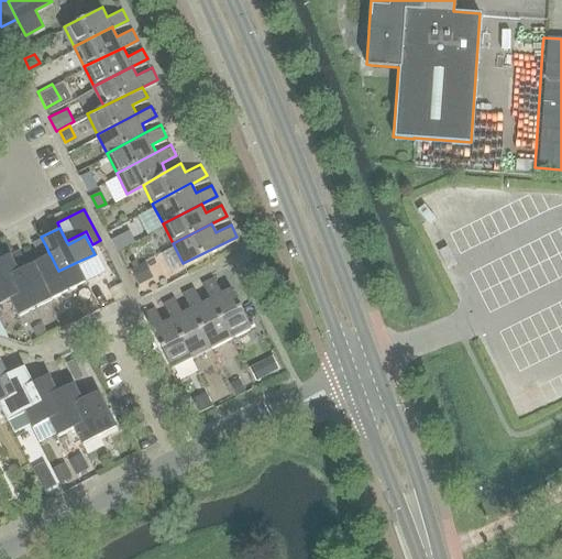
[(109,237),(114,248),(132,239),(128,228),(109,237)]
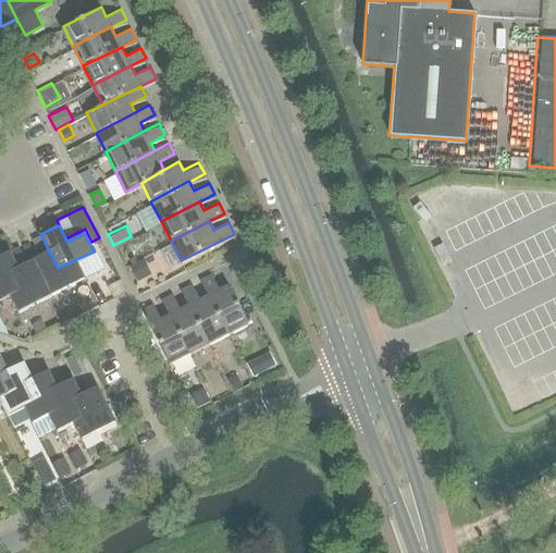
[(40,233),(31,237),(36,249),(46,244),(40,234),(40,233)]
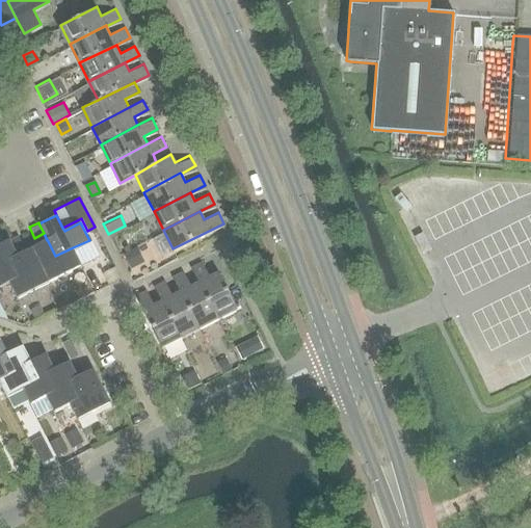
[(17,235),(9,238),(16,252),(24,247),(17,235)]
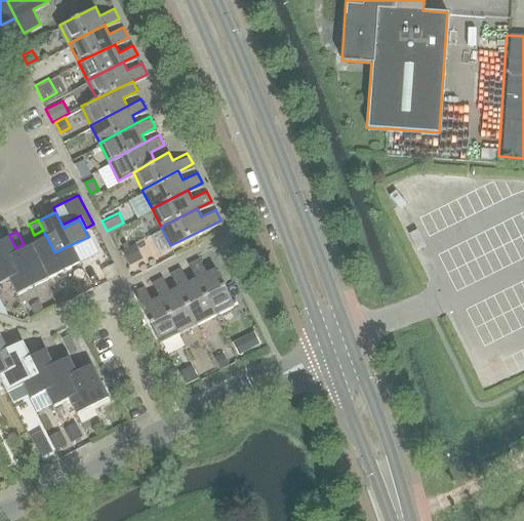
[(9,235),(0,240),(0,257),(1,259),(0,261),(0,281),(8,277),(8,276),(25,268),(16,251),(15,248),(9,235)]
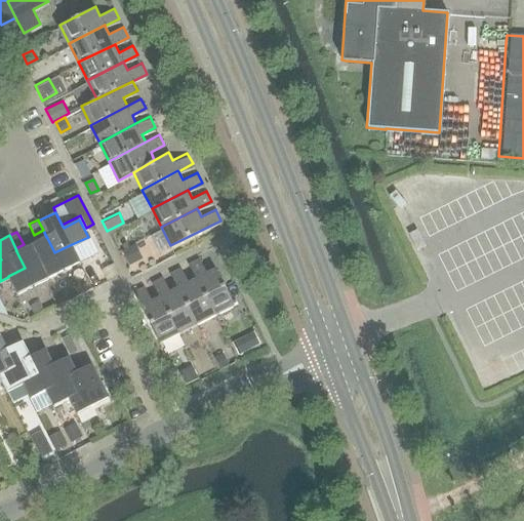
[(46,236),(46,237),(32,244),(48,276),(80,261),(72,244),(54,252),(46,236)]
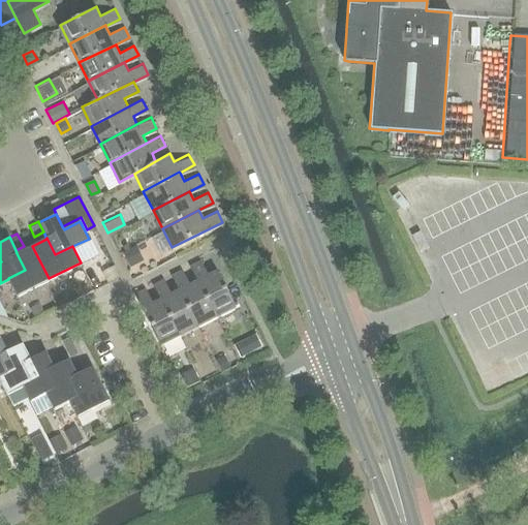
[(120,250),(128,265),(142,257),(133,243),(120,250)]
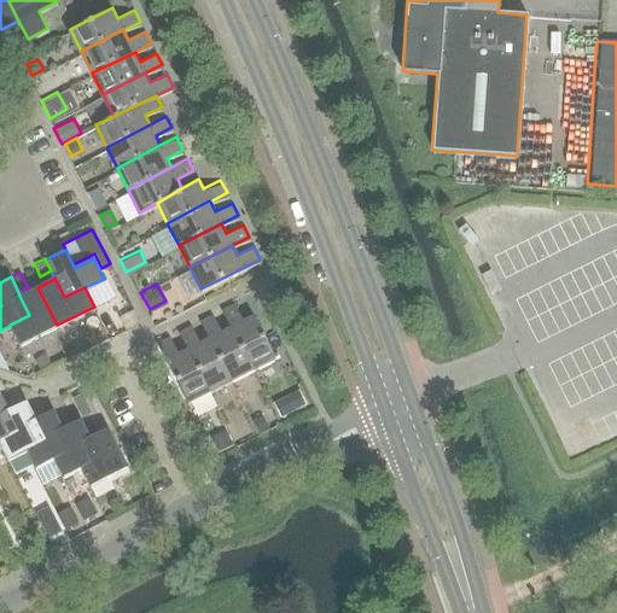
[(38,287),(19,296),(29,315),(10,325),(10,326),(19,344),(57,325),(38,287)]
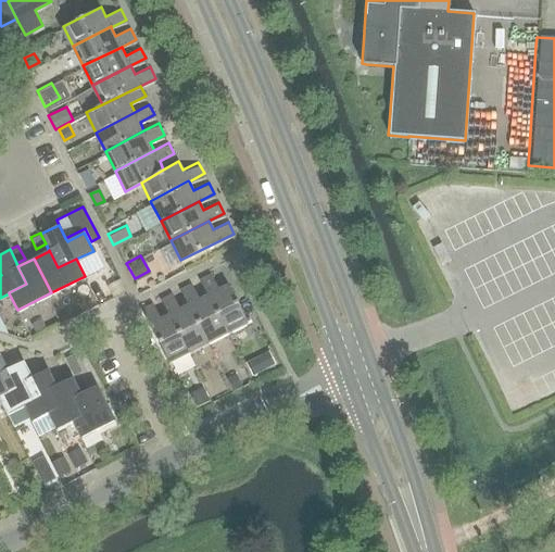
[(209,295),(227,333),(247,323),(227,286),(218,290),(211,274),(200,279),(207,296),(209,295)]
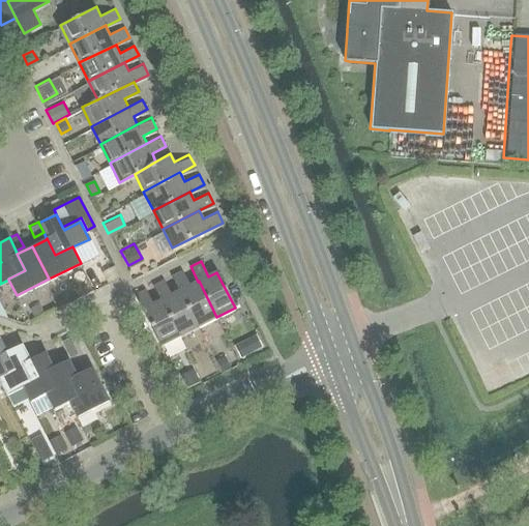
[(199,281),(198,282),(189,286),(182,270),(172,275),(179,290),(197,326),(216,317),(199,281)]
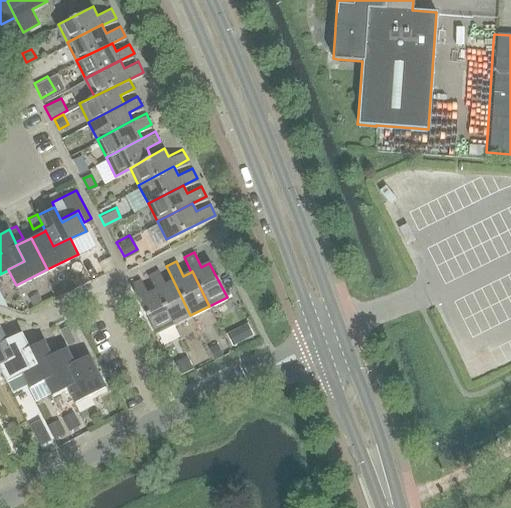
[(156,289),(173,324),(190,315),(173,280),(165,284),(157,270),(147,275),(155,289),(156,289)]
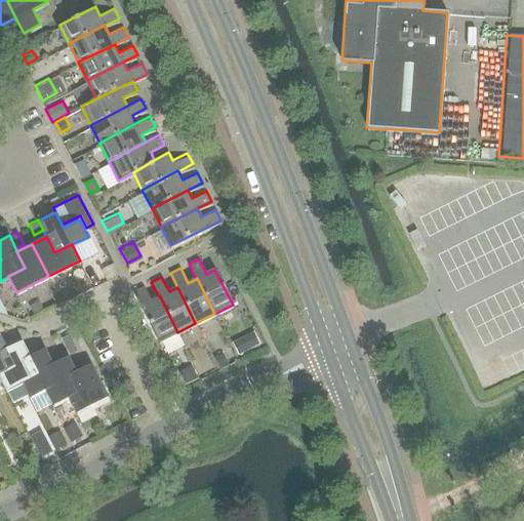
[(158,342),(177,332),(160,296),(159,296),(151,301),(143,286),(132,291),(158,342)]
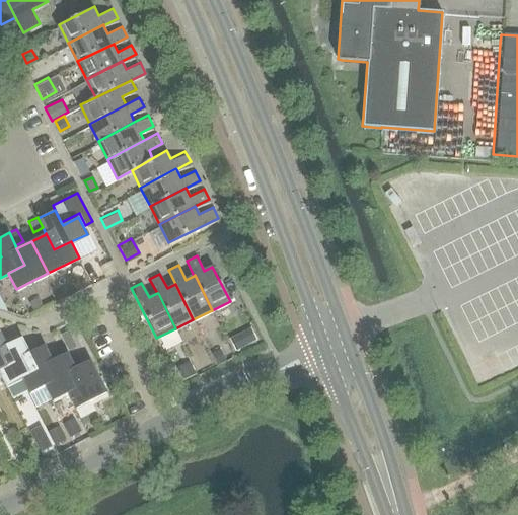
[(38,296),(27,301),(32,309),(42,304),(38,296)]
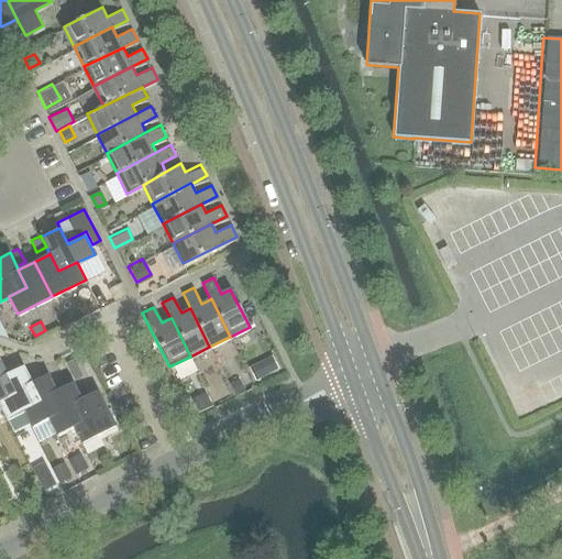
[(271,354),(261,360),(267,373),(277,368),(271,354)]
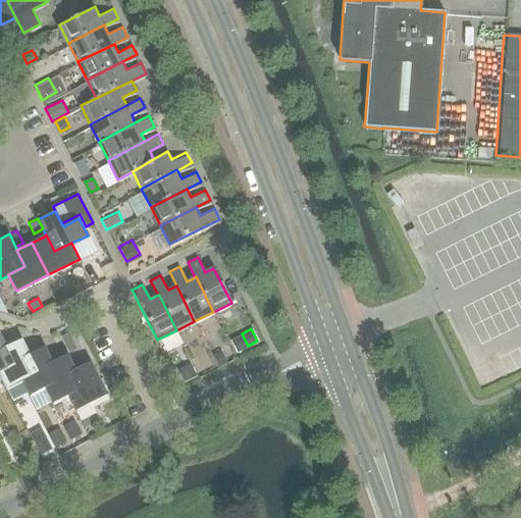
[(0,370),(15,363),(6,346),(7,346),(0,330),(0,370)]
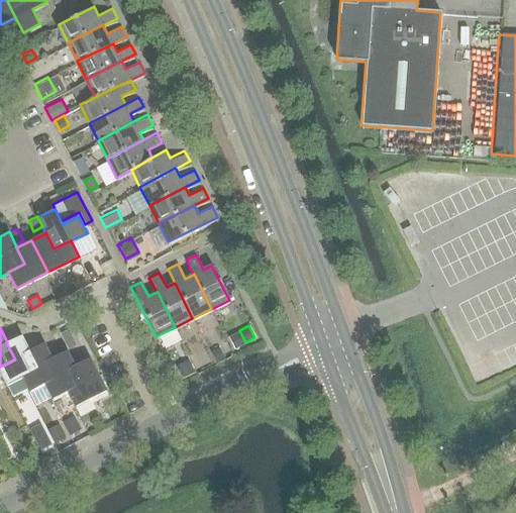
[(68,328),(60,332),(68,347),(75,343),(68,328)]
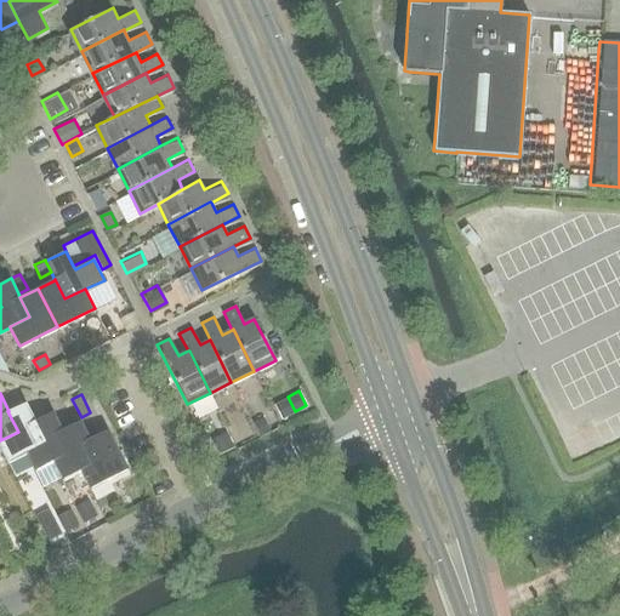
[(27,401),(9,411),(7,411),(18,432),(0,440),(0,444),(9,460),(26,451),(26,450),(45,440),(35,420),(37,420),(27,401)]
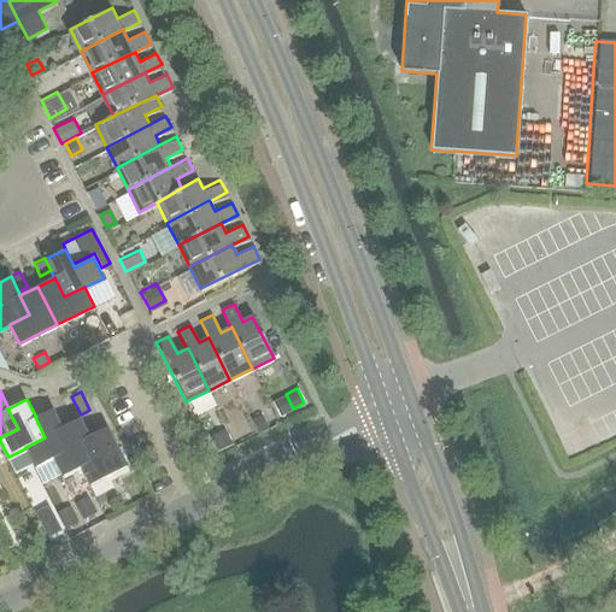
[(54,409),(36,417),(35,417),(45,437),(25,447),(25,448),(35,465),(53,457),(53,455),(72,446),(63,427),(64,427),(54,409)]
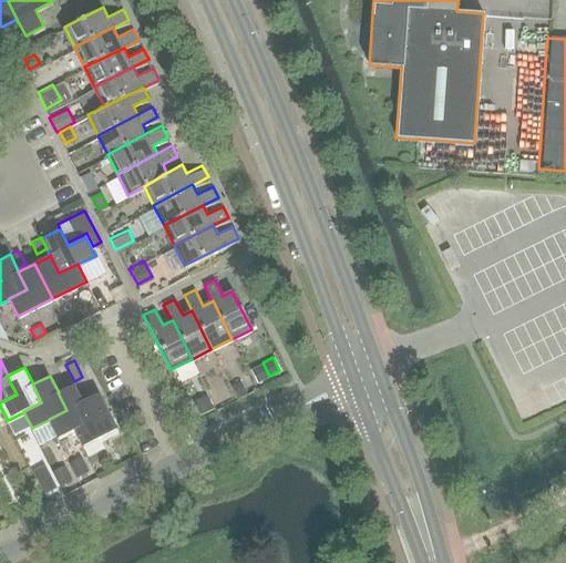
[(239,379),(229,385),(236,398),(246,392),(239,379)]
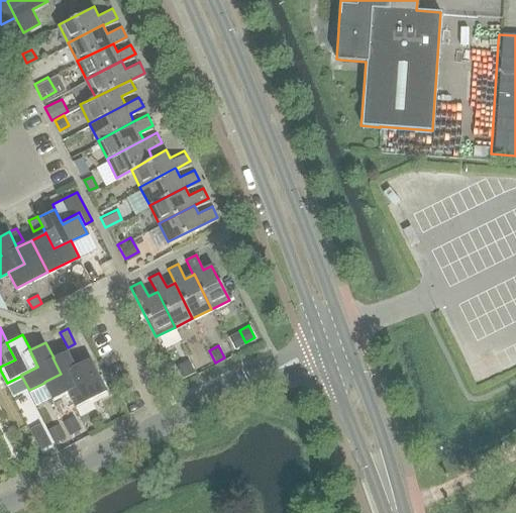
[(69,349),(54,357),(53,357),(61,374),(44,382),(44,383),(53,398),(68,391),(68,390),(84,382),(76,365),(69,349)]
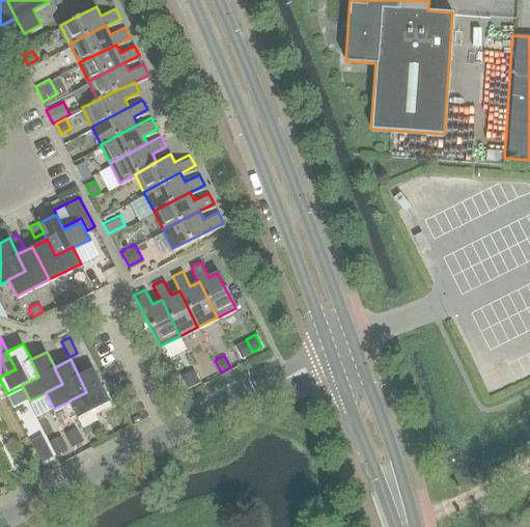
[(93,367),(78,375),(86,392),(70,400),(70,401),(77,416),(110,399),(93,367)]
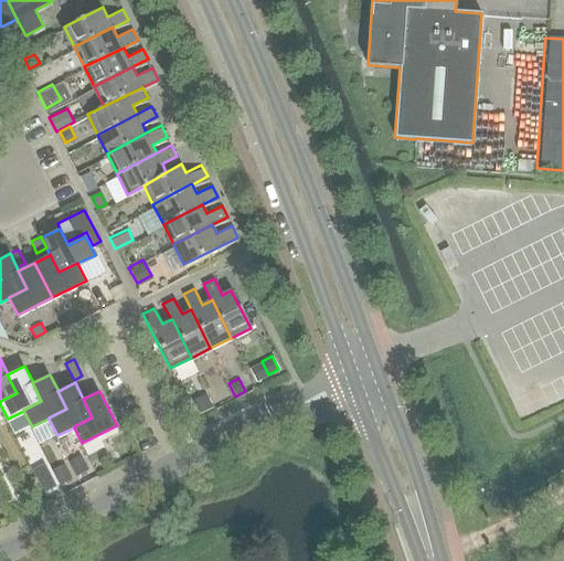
[(206,397),(193,403),(198,412),(211,405),(206,397)]
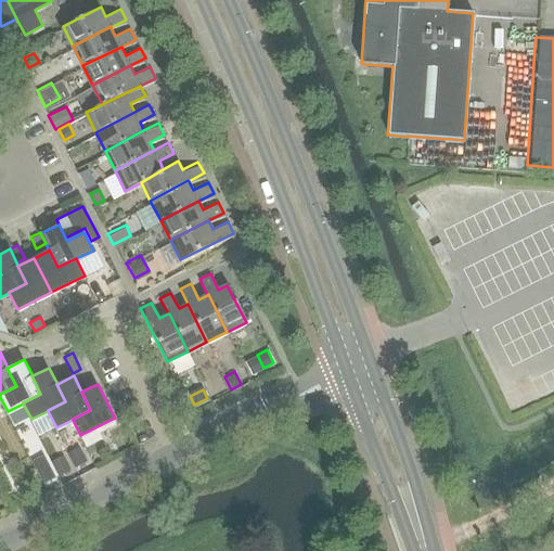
[(87,460),(78,446),(68,451),(76,466),(87,460)]
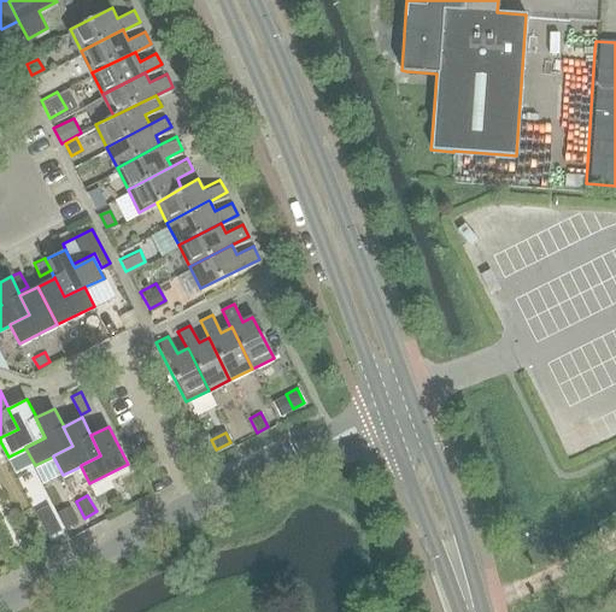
[(78,521),(70,505),(57,512),(65,528),(78,521)]
